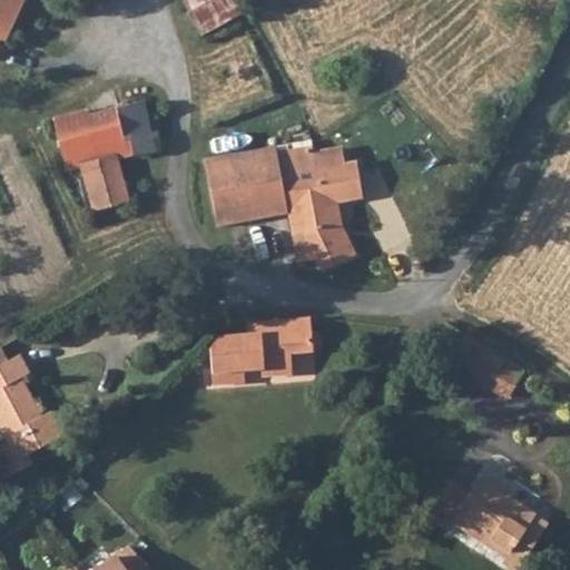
[(1,0),(0,2),(0,40),(5,31),(9,35),(25,0),(1,0)]
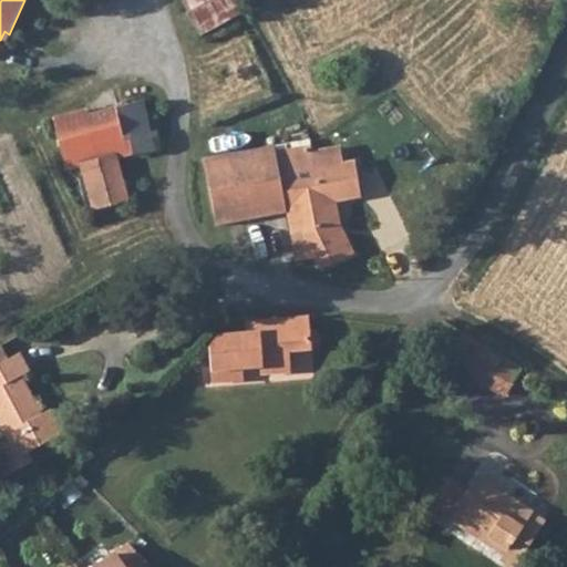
[(187,0),(183,3),(200,35),(246,10),(239,0),(187,0)]
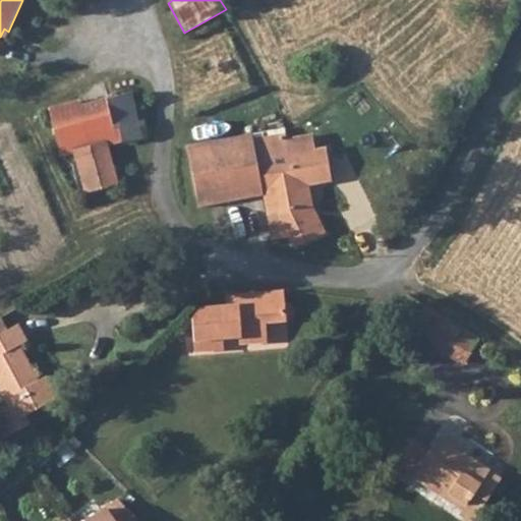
[(126,142),(149,137),(143,118),(138,119),(132,93),(106,99),(81,105),(79,101),(49,110),(61,154),(73,150),(87,194),(117,185),(107,145),(120,141),(126,142)]
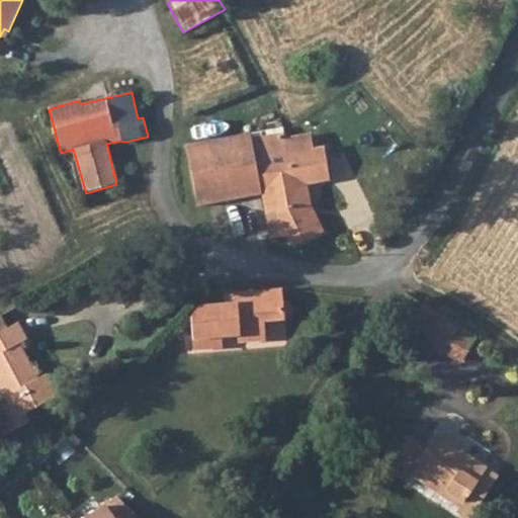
[(228,138),(238,197),(262,193),(270,240),(287,236),(292,247),(323,233),(308,201),(307,185),(330,180),(324,147),(313,149),(286,153),(283,139),(282,133),(250,139),(250,134),(228,138)]
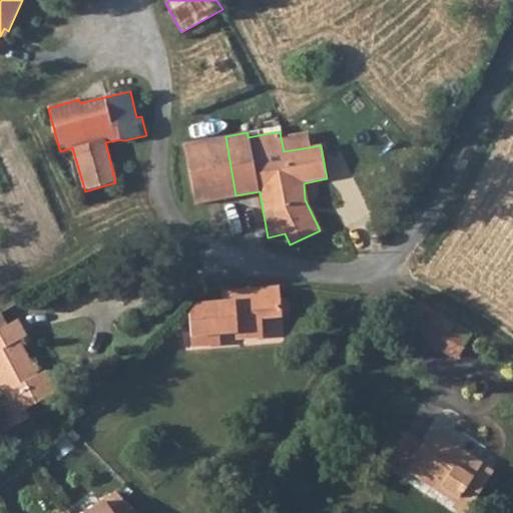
[(281,137),(284,151),(310,147),(308,132),(281,137)]
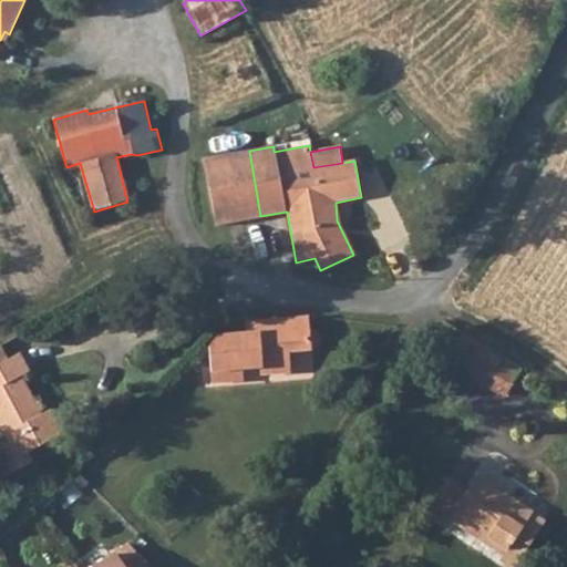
[(216,224),(260,216),(249,151),(203,158),(216,224)]
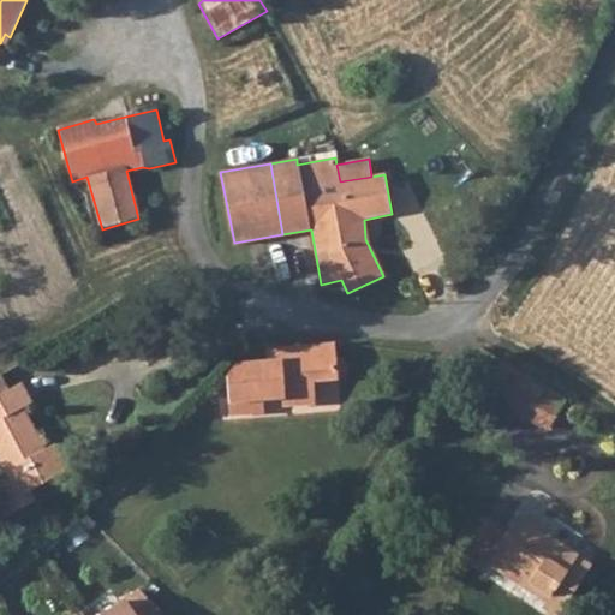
[(336,358),(335,344),(267,348),(268,360),(238,363),(226,378),(228,402),(263,400),(286,399),(284,383),(312,382),(339,381),(341,378),(344,377),(346,376),(347,374),(348,371),(348,370),(348,366),(347,364),(346,363),(345,360),(342,359),(340,358),(336,358)]
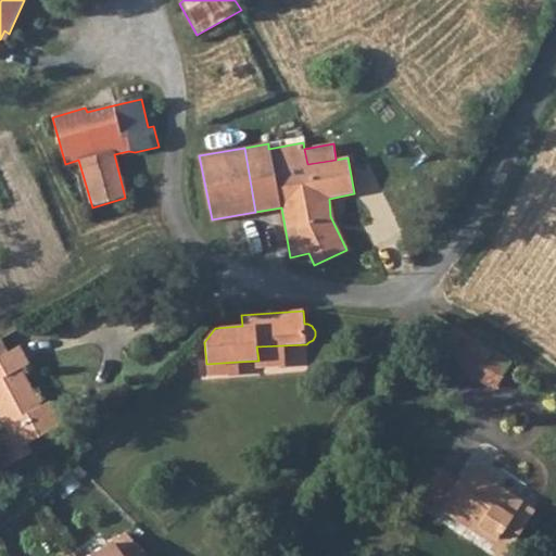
[(507,358),(492,346),(455,317),(445,335),(471,376),(474,373),(490,384),(507,358)]
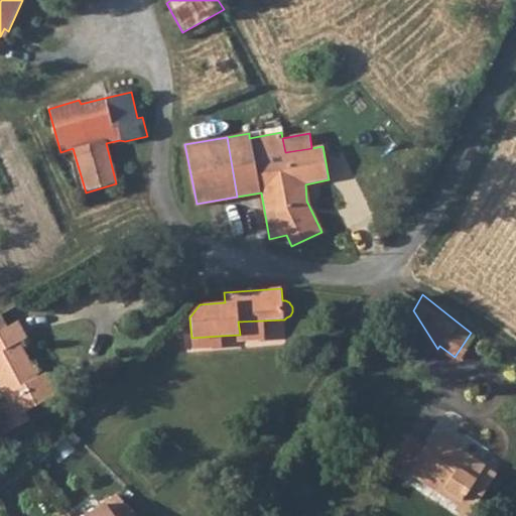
[(1,314),(0,314),(0,387),(7,401),(0,405),(0,425),(5,434),(30,420),(25,412),(57,394),(45,373),(38,377),(35,371),(19,342),(27,337),(18,321),(8,327),(1,314)]
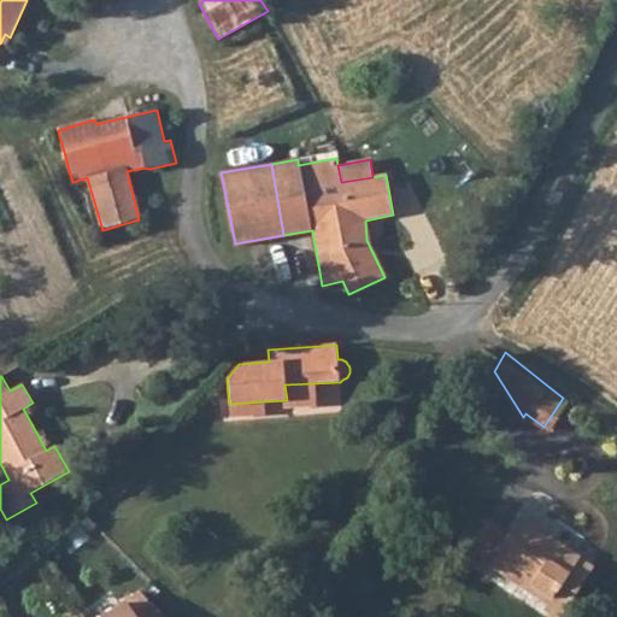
[(313,383),(285,385),(287,400),(287,407),(316,405),(313,383)]
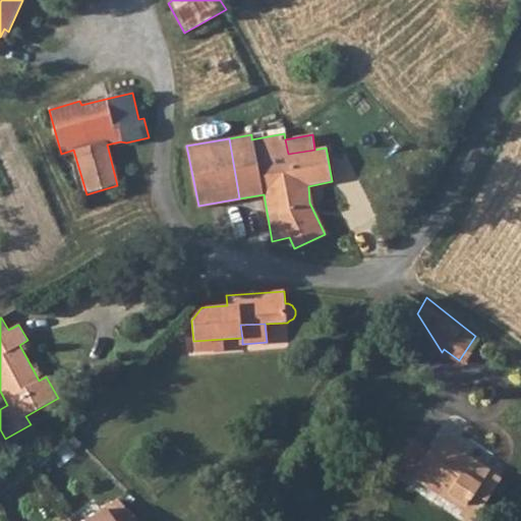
[(224,350),(223,339),(193,341),(194,352),(224,350)]
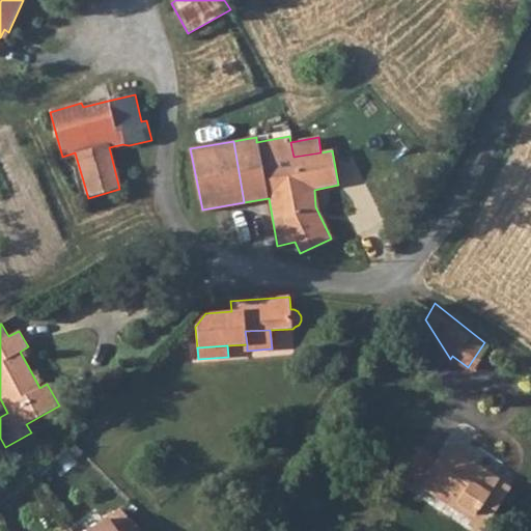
[(488,472),(444,440),(435,453),(411,436),(404,444),(400,442),(396,442),(392,444),(390,447),(388,450),(388,454),(391,463),(422,484),(425,479),(462,506),(458,510),(471,521),(500,481),(487,473),(488,472)]
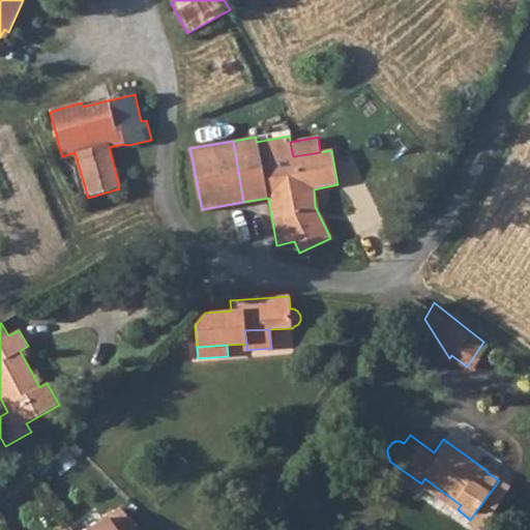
[(443,439),(438,435),(428,448),(434,452),(443,439)]
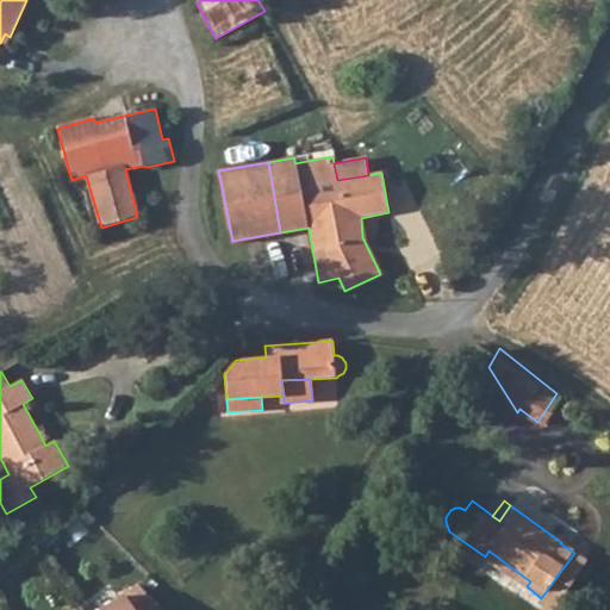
[(530,582),(489,551),(485,556),(527,586),(530,582)]
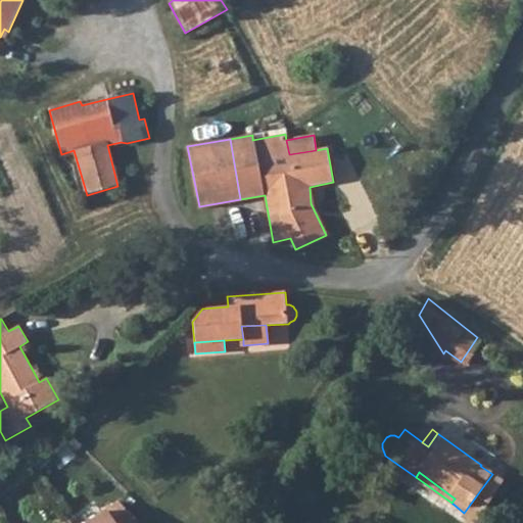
[(117,507),(92,522),(133,522),(132,521),(117,507)]
